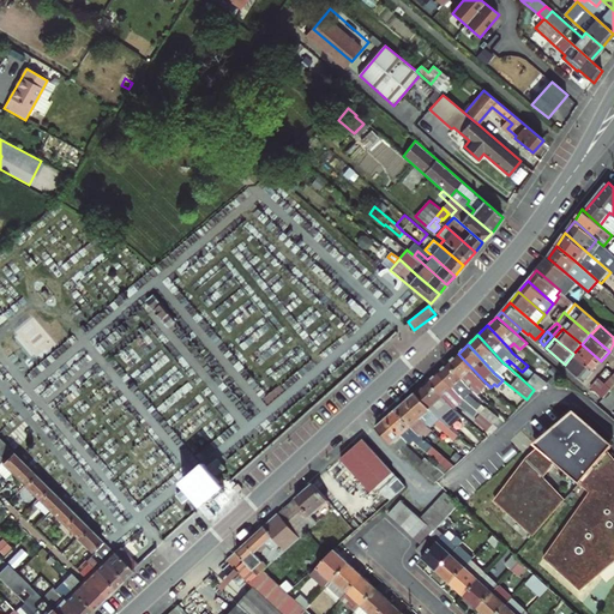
[(593,371),(601,361),(582,344),(573,354),(593,371)]
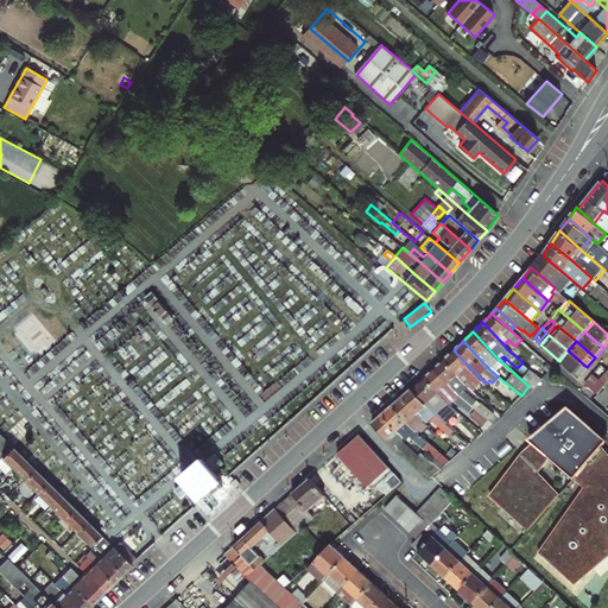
[(444,359),(470,387),(477,393),(486,384),(479,377),(454,350),(444,359)]
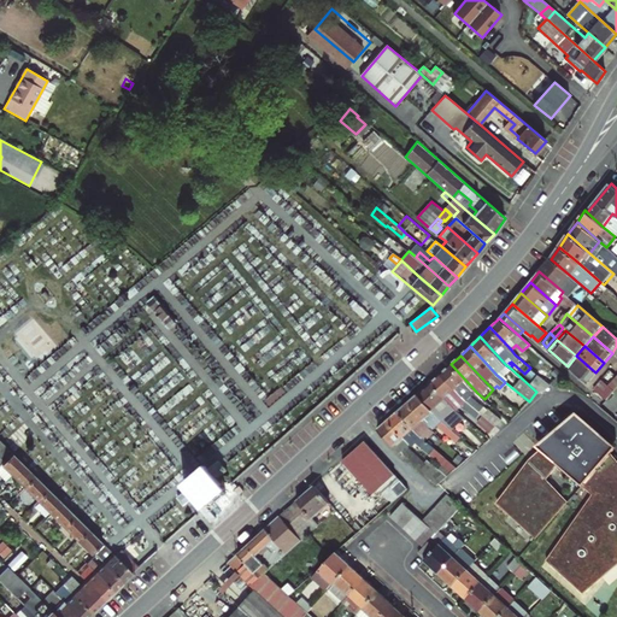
[(576,356),(568,366),(587,382),(595,372),(576,356)]
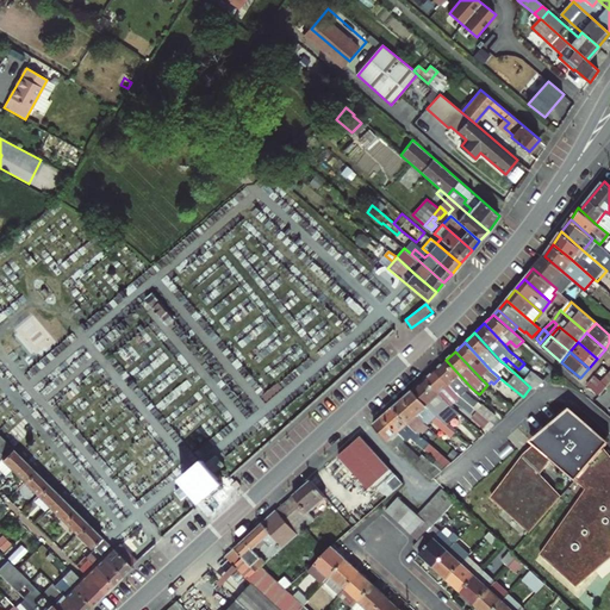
[(462,398),(472,388),(446,360),(435,369),(462,398)]
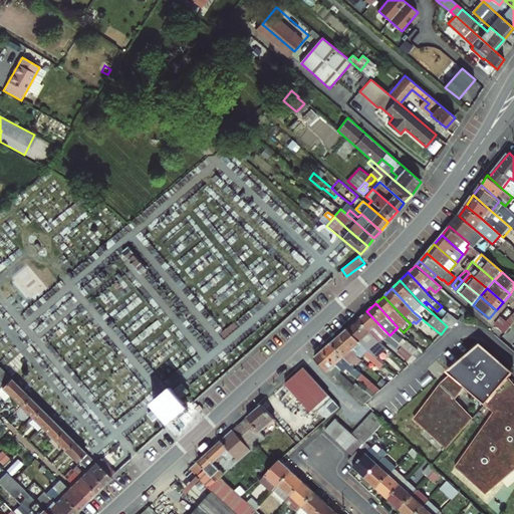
[(455,317),(444,308),(440,313),(450,322),(455,317)]
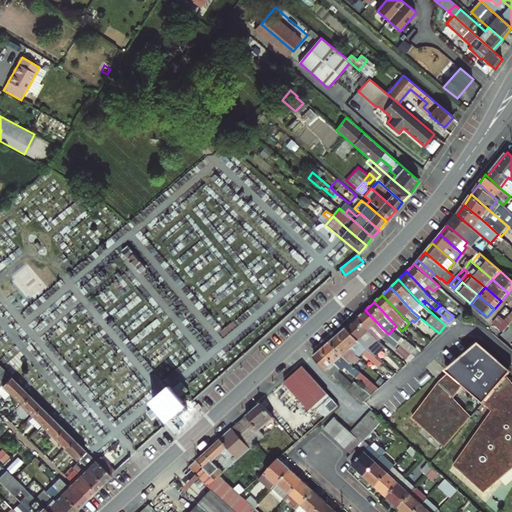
[(466,309),(458,317),(463,323),(472,315),(466,309)]
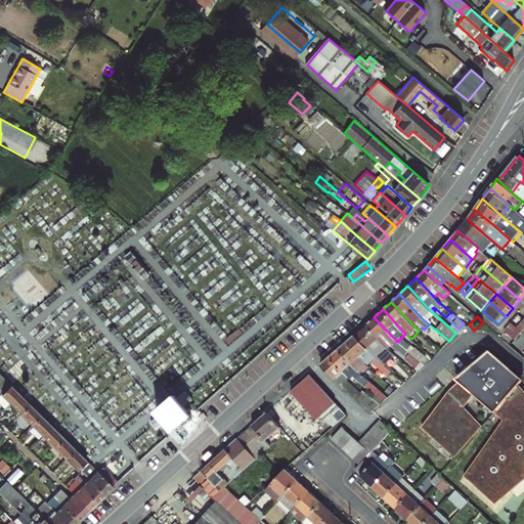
[(393,345),(397,342),(374,317),(365,324),(378,338),(386,347),(391,344),(393,345)]
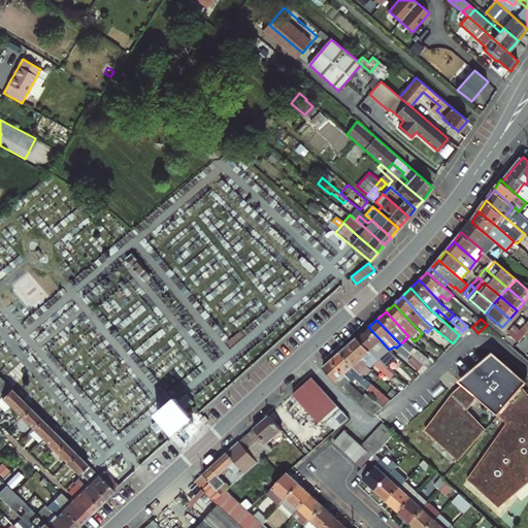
[(519,342),(526,334),(521,330),(516,326),(509,333),(519,342)]
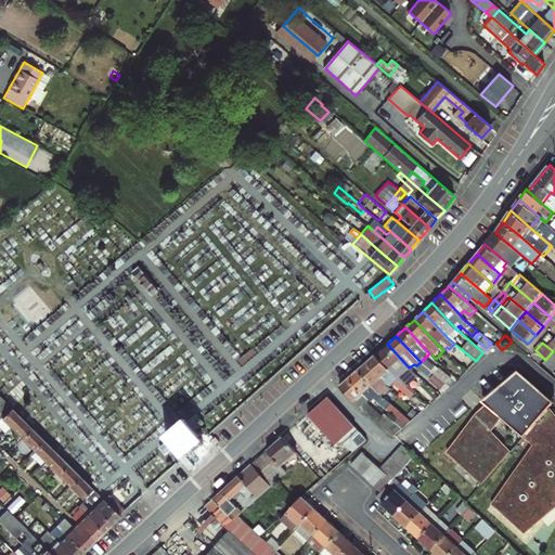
[(397,361),(400,358),(387,344),(376,355),(398,378),(400,376),(397,372),(402,368),(397,361)]
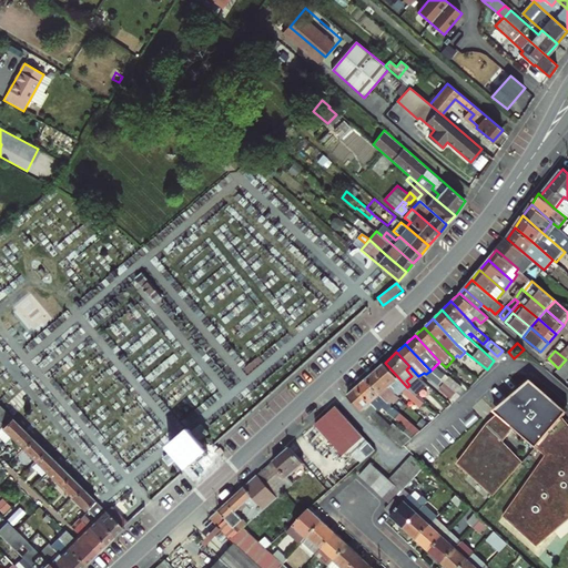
[(449,371),(446,367),(439,362),(430,371),(442,379),(449,371)]
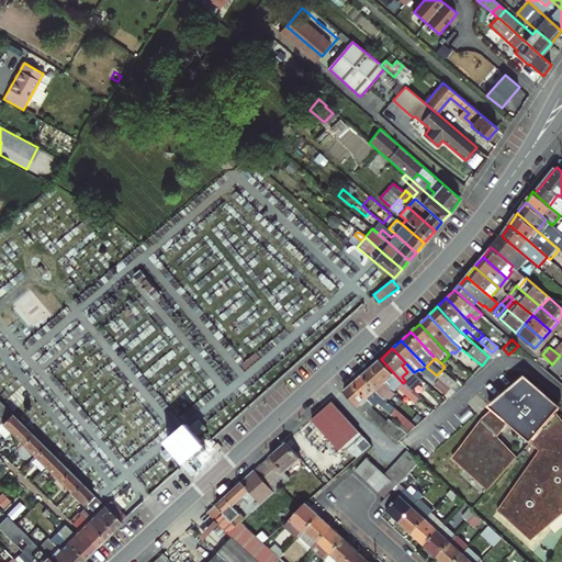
[(381,359),(371,367),(391,389),(396,383),(398,385),(397,386),(400,389),(404,385),(403,383),(381,359)]
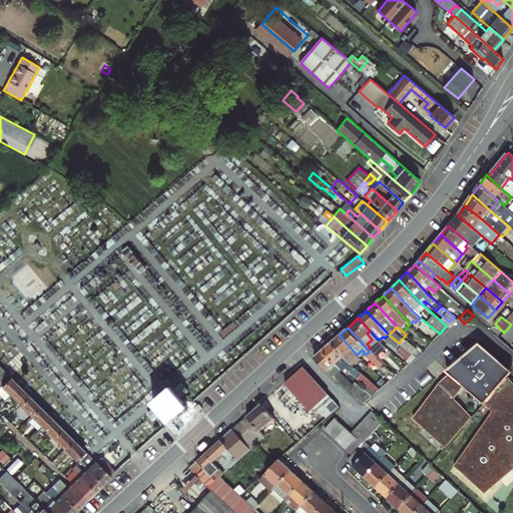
[(217,405),(283,342),(271,331),(219,381),(222,383),(209,396),(217,405)]
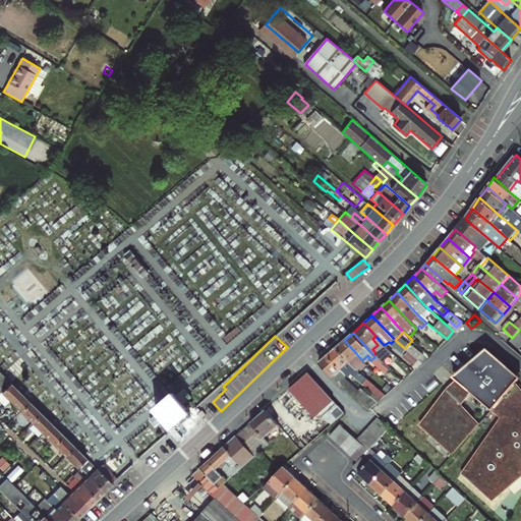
[(384,345),(375,336),(372,339),(378,345),(372,349),(375,353),(384,345)]
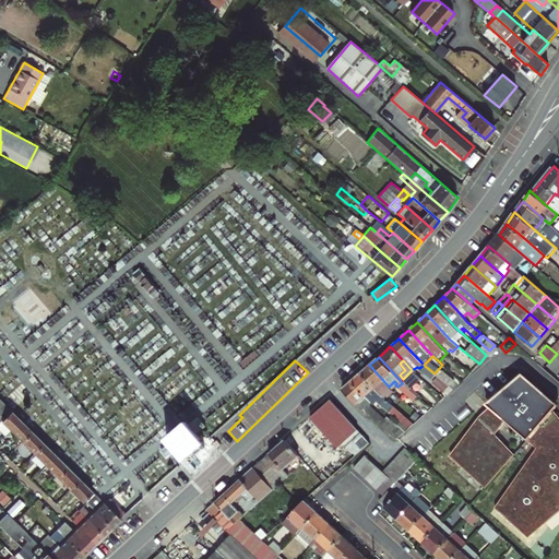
[(360,372),(379,392),(384,387),(385,389),(389,387),(369,365),(360,372)]
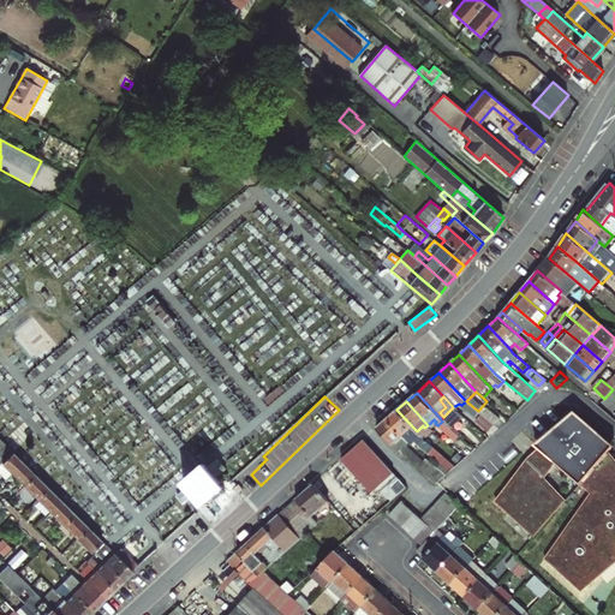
[(461,405),(475,417),(478,412),(478,411),(466,401),(461,405)]
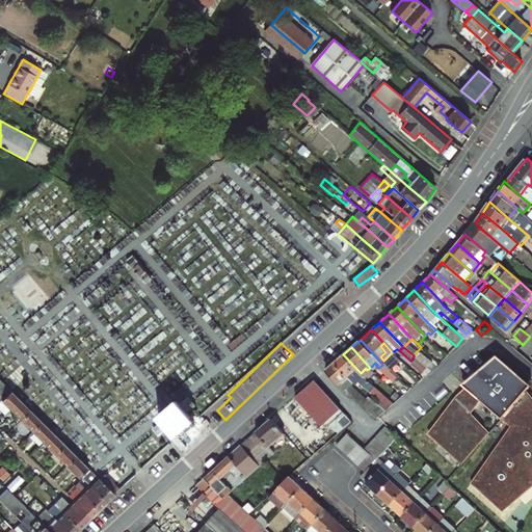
[(417,357),(427,367),(432,361),(421,352),(417,357)]
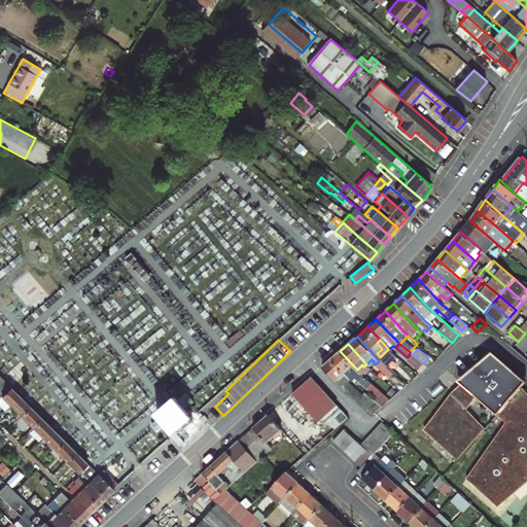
[(348,377),(350,379),(354,375),(380,397),(376,401),(382,407),(390,399),(361,374),(357,370),(340,351),(331,358),(348,377)]
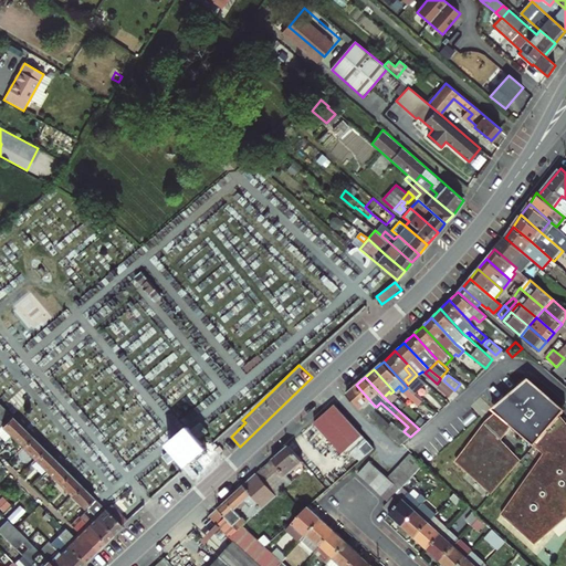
[(502,513),(536,543),(565,516),(565,420),(561,415),(565,409),(528,377),(494,409),(501,415),(490,425),(486,420),(456,460),(492,493),(521,459),(502,438),(513,426),(544,452),(502,513)]
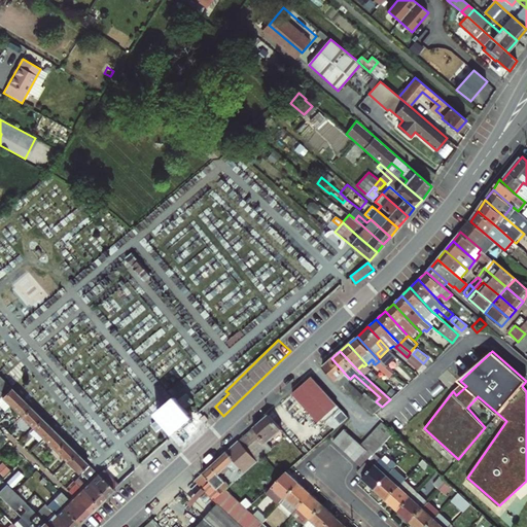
[(413,354),(409,359),(408,360),(418,370),(423,363),(413,354)]
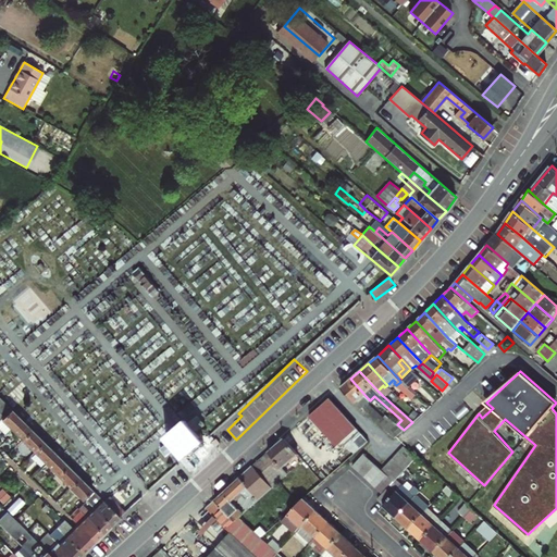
[(368,398),(350,379),(341,387),(358,407),(368,398)]
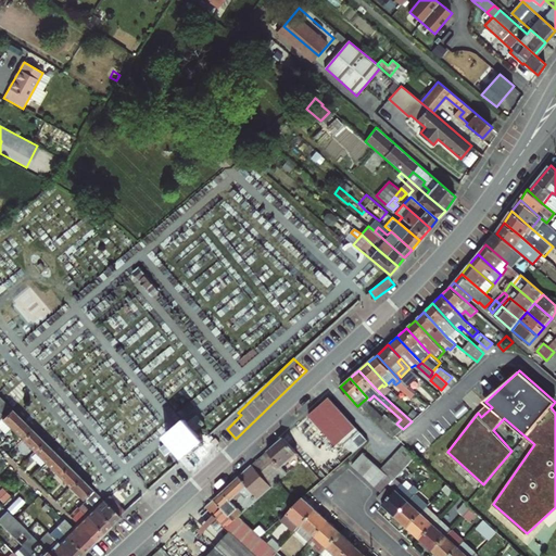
[(392,379),(387,384),(390,387),(391,389),(395,384),(393,382),(394,381),(392,379)]
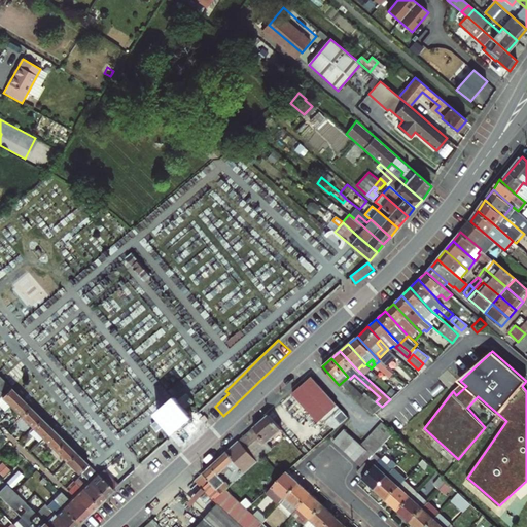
[(389,377),(393,373),(379,361),(375,364),(377,366),(389,377)]
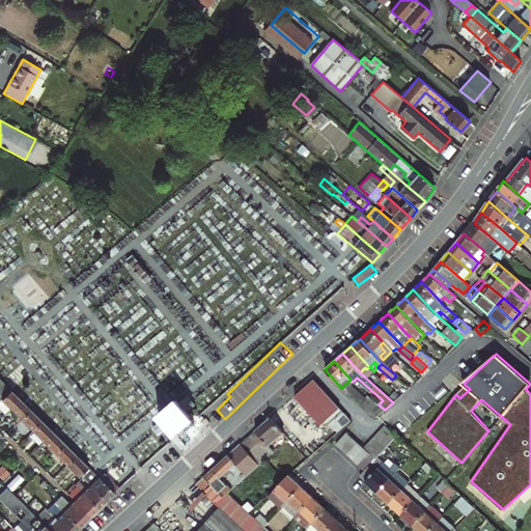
[(360,372),(364,376),(372,369),(369,367),(366,369),(365,367),(360,372)]
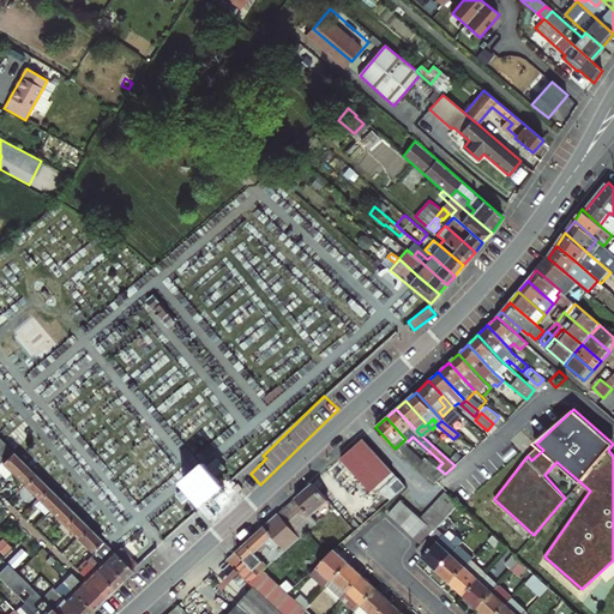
[(0,463),(12,451),(0,438),(0,463)]
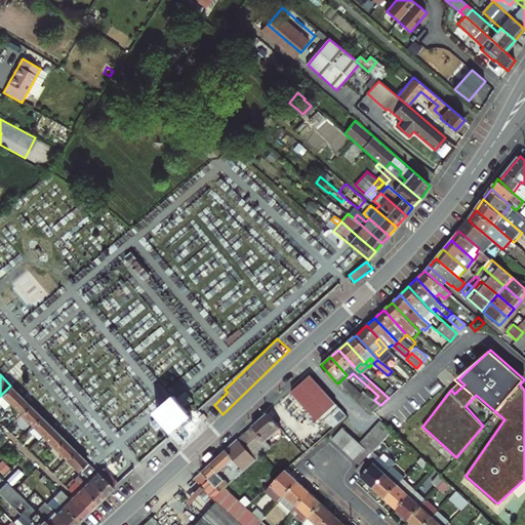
[(310,375),(291,392),(327,433),(347,415),(310,375)]
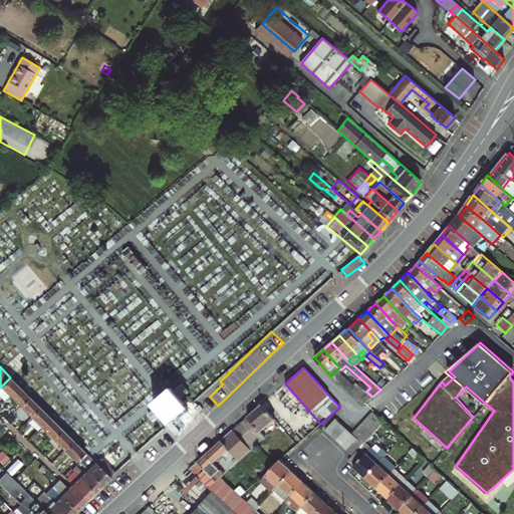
[(341,372),(337,377),(346,387),(351,381),(341,372)]
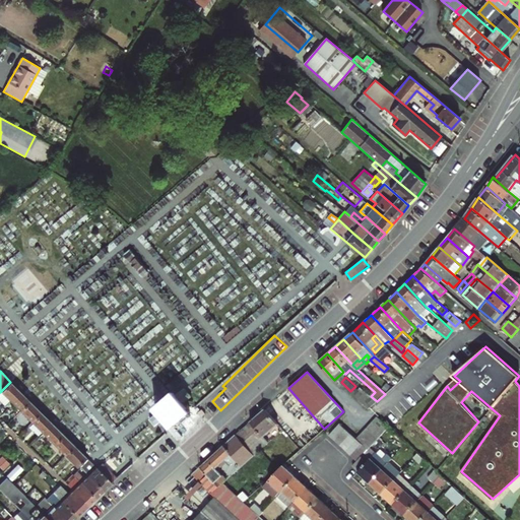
[(0,392),(0,404),(2,406),(9,399),(18,390),(10,382),(0,392)]
